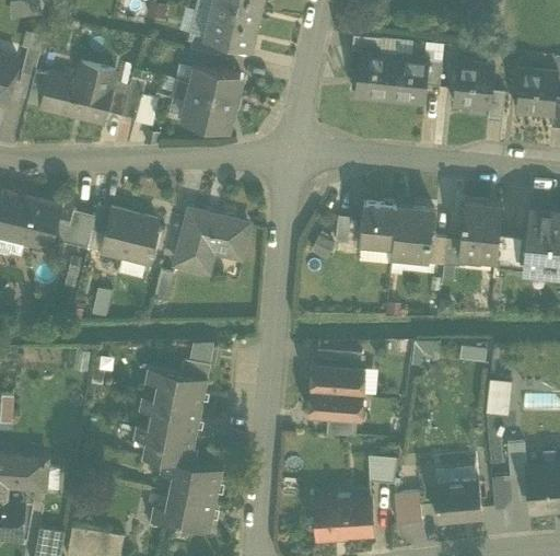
[(200,0),(199,11),(209,13),(212,0),(200,0)]
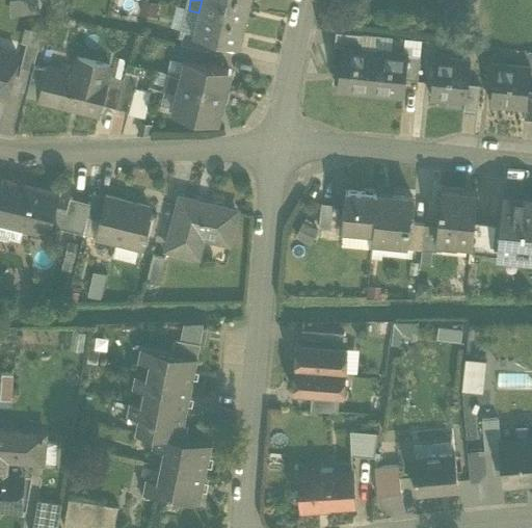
[(250,1),(244,0),(202,0),(198,12),(245,24),(250,1)]
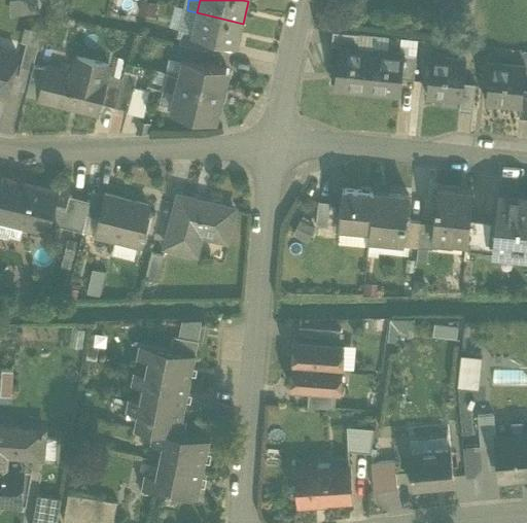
[(466,0),(433,0),(431,12),(464,18),(466,0)]
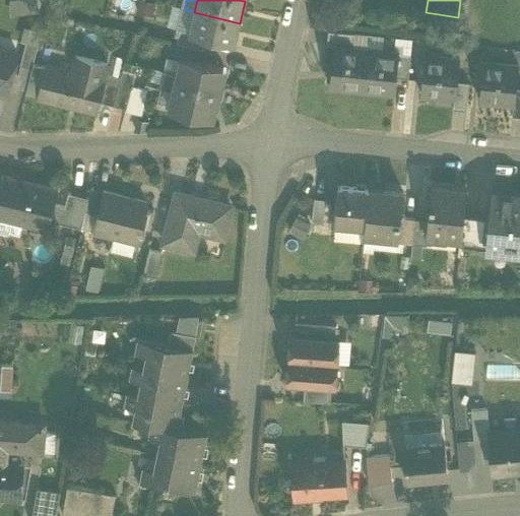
[(189,36),(194,12),(185,10),(179,34),(189,36)]
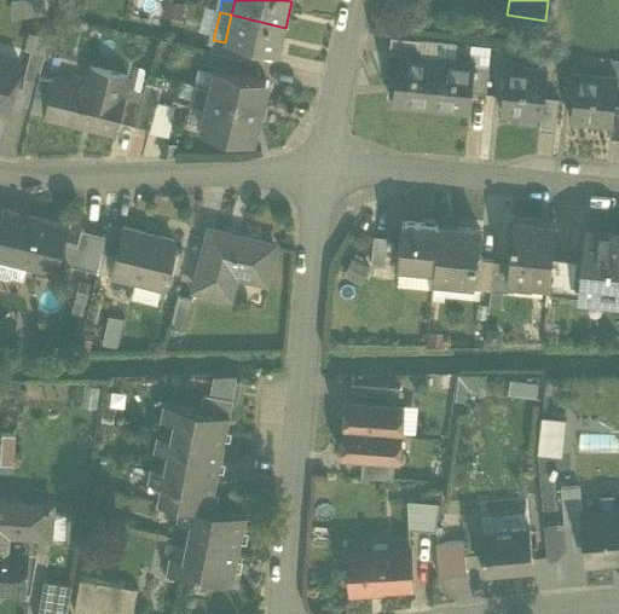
[(285,28),(231,15),(225,42),(248,48),(279,56),(285,28)]
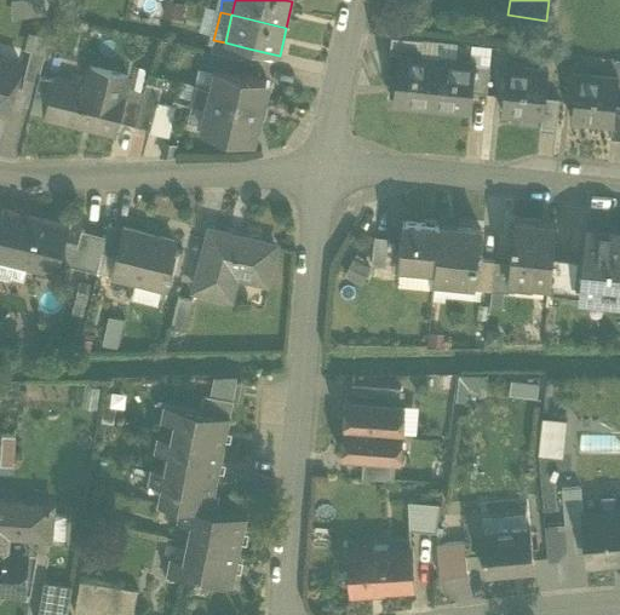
[(47,40),(35,38),(30,53),(45,56),(47,40)]
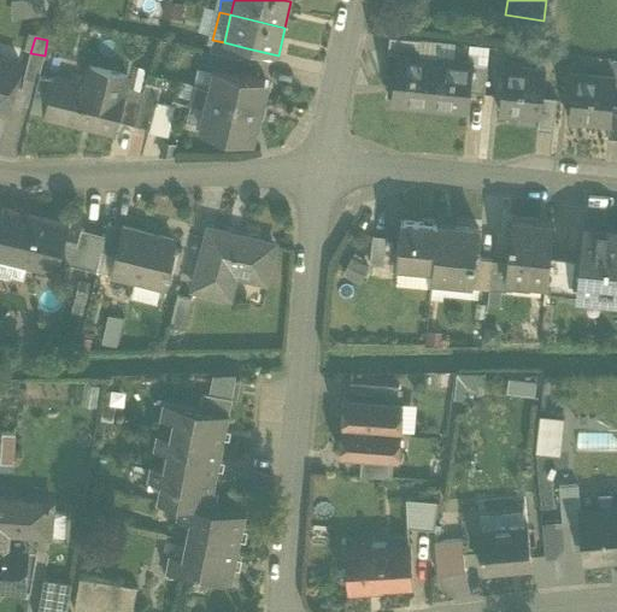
[(247,48),(224,42),(212,40),(209,54),(244,63),(247,48)]
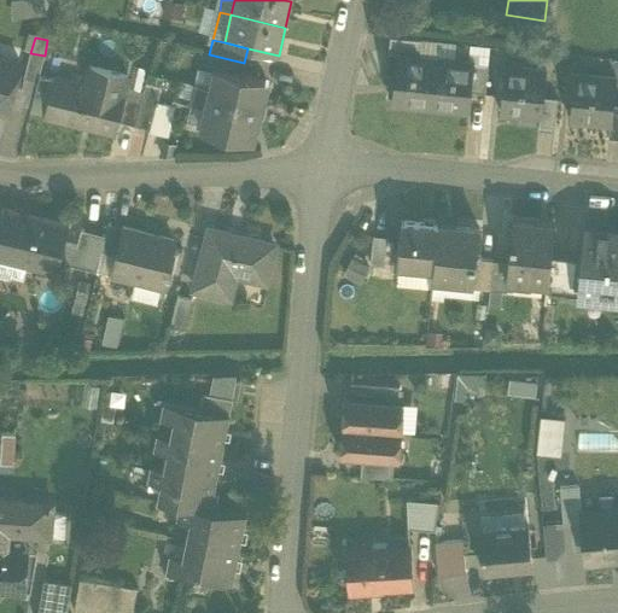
[(421,42),(390,40),(388,57),(397,58),(419,59),(421,42)]
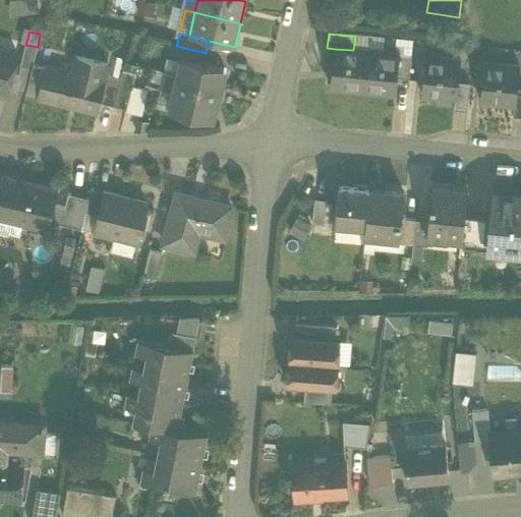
[(38,47),(25,45),(19,68),(32,71),(38,48),(38,47)]
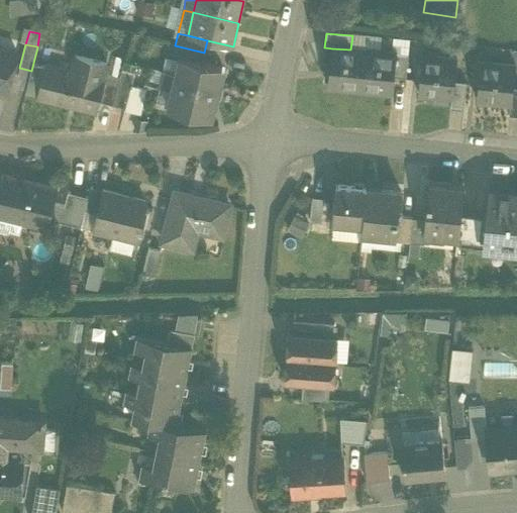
[(204,53),(175,45),(172,57),(180,59),(201,64),(204,53)]
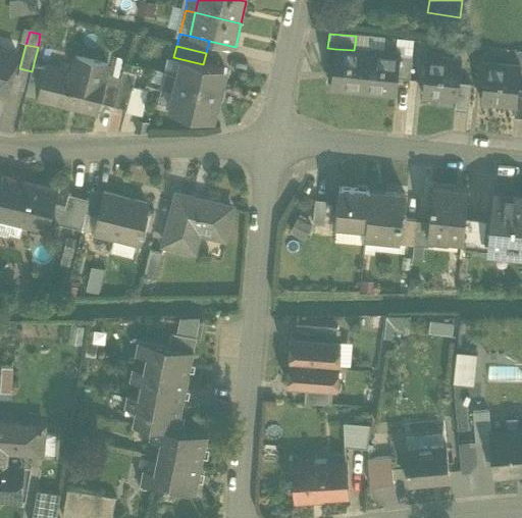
[(354,50),(335,49),(330,89),(363,92),(367,52),(354,50)]
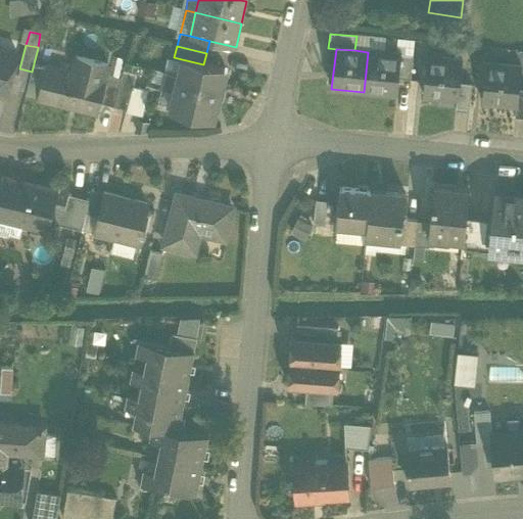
[(400,55),(368,52),(364,92),(396,96),(398,80),(400,55)]
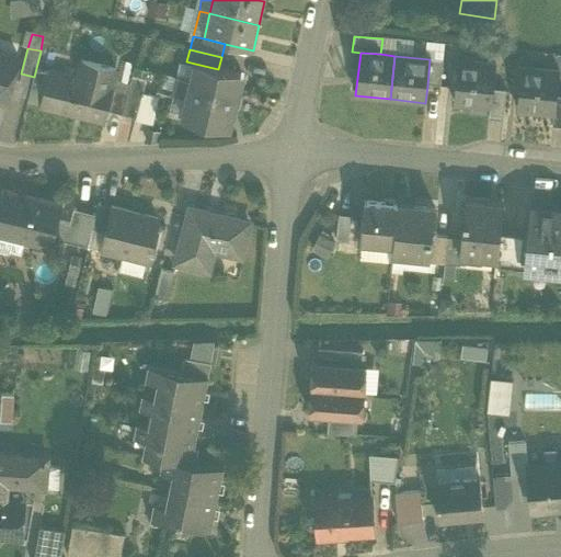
[(0,98),(9,100),(19,61),(0,57),(0,98)]
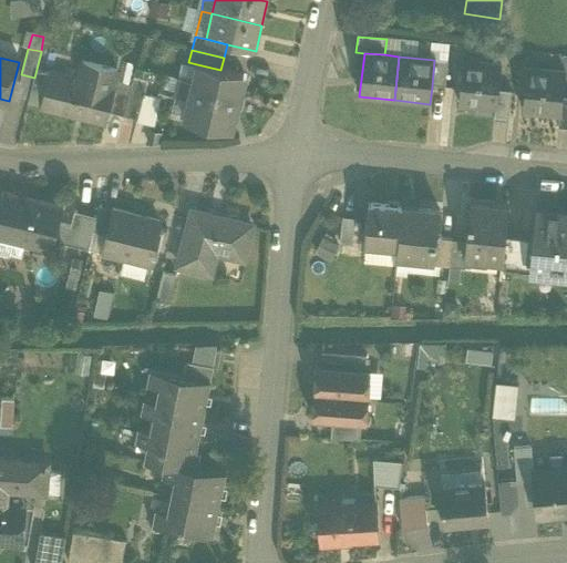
[(447,61),(434,60),(432,86),(445,89),(447,61)]
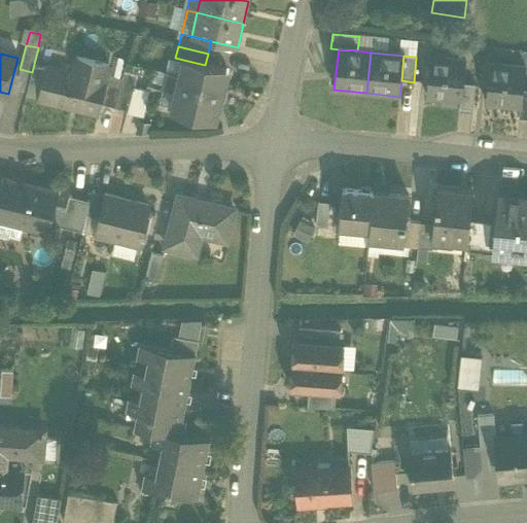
[(465,63),(430,59),(426,98),(460,101),(461,102),(463,85),(465,63)]
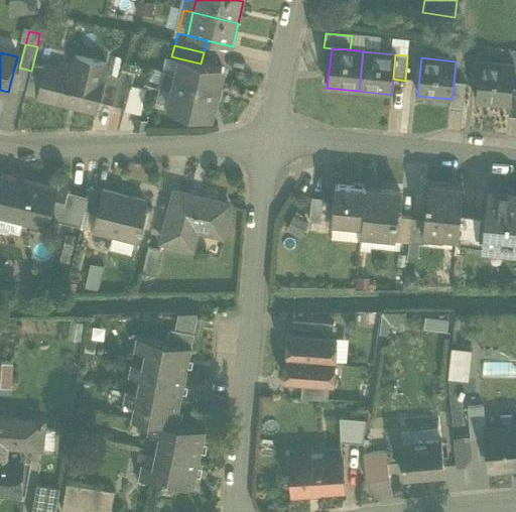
[(106,67),(76,58),(71,75),(44,69),(37,99),(96,114),(99,104),(106,76),(104,76),(106,67)]
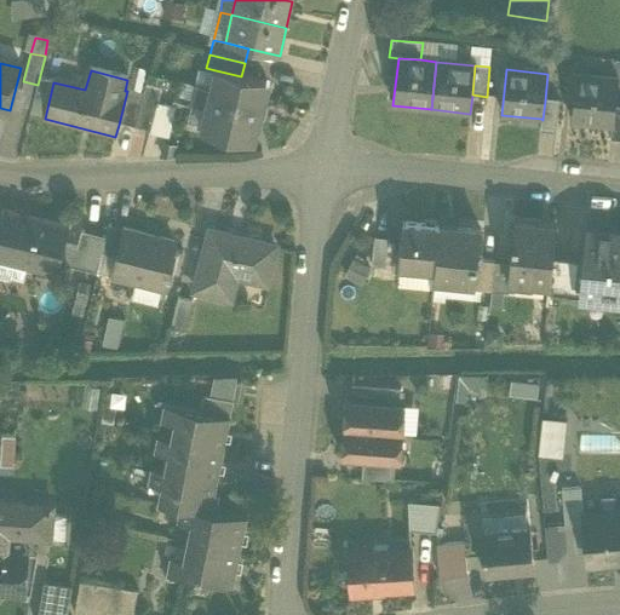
[(241,76),(216,70),(211,92),(267,105),(271,84),(241,76)]
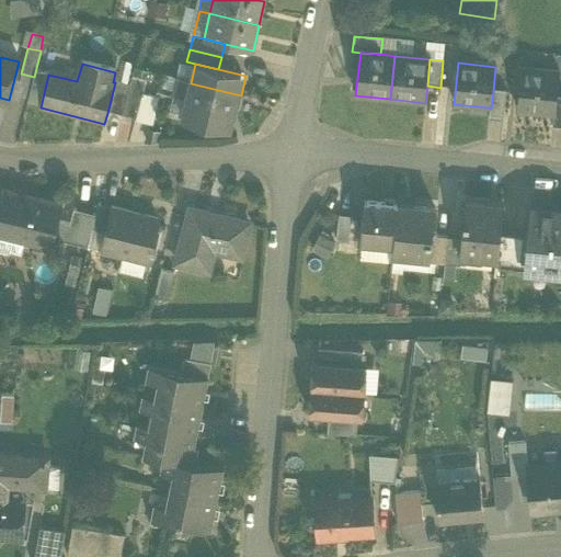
[(559,74),(522,70),(517,111),(553,115),(554,115),(557,97),(559,74)]
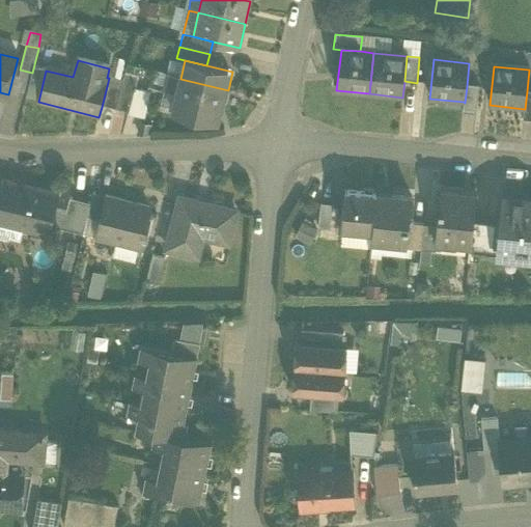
[(46,71),(34,68),(26,99),(38,102),(46,71)]
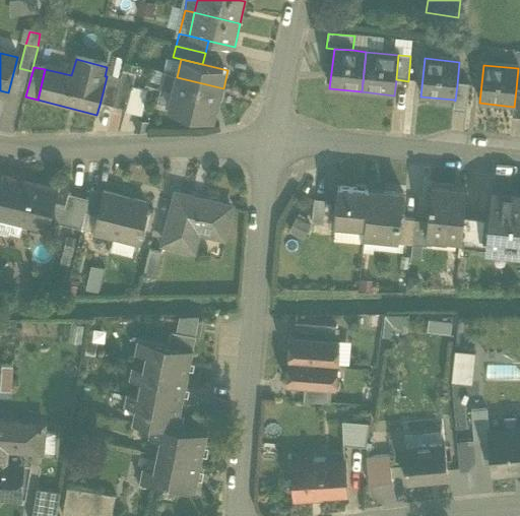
[(135,77),(122,74),(121,80),(114,109),(127,112),(132,88),(135,77)]
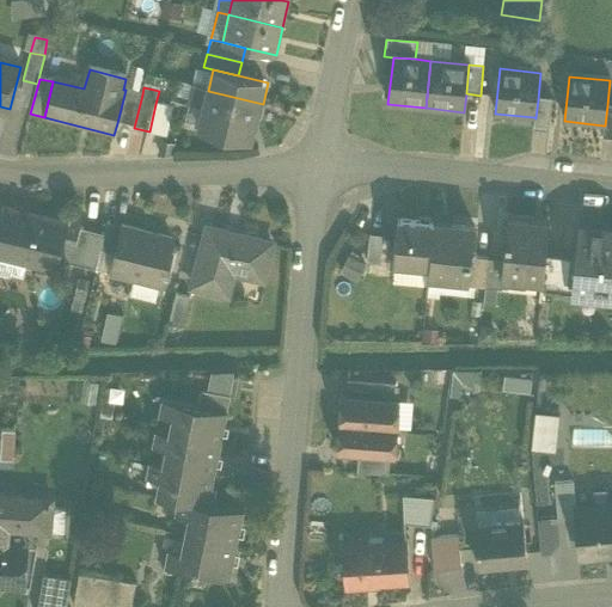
[(142,94),(126,90),(117,123),(134,128),(142,94)]
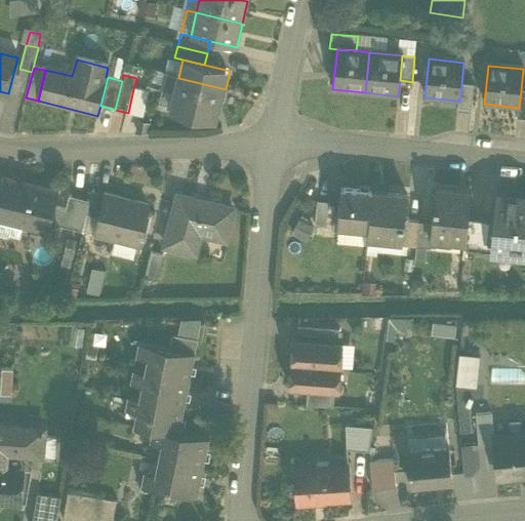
[(226,89),(178,78),(174,95),(221,106),(226,89)]
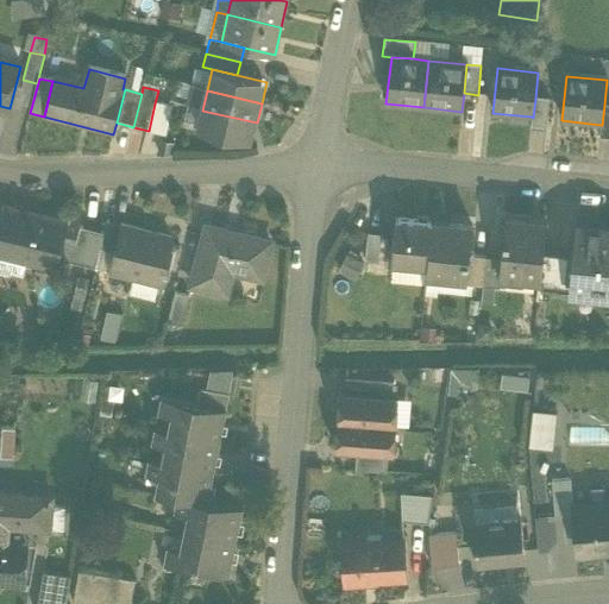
[(548,100),(535,99),(533,118),(532,117),(529,131),(546,132),(548,100)]
